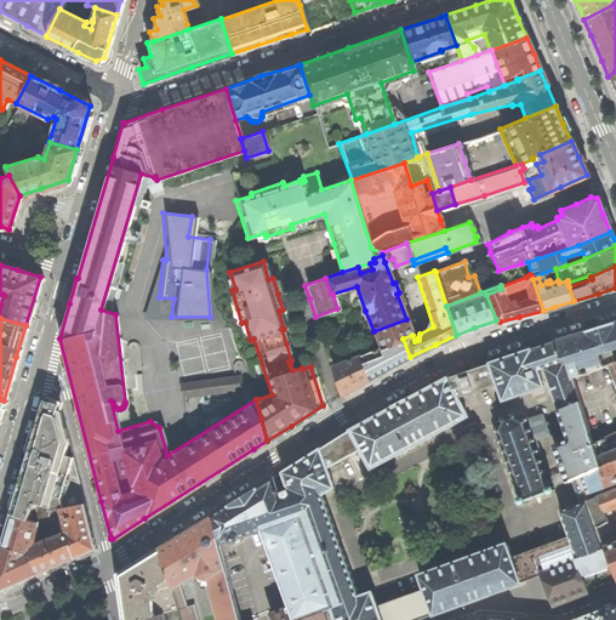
[(410,619),(427,614),(474,597),(539,574),(532,558),(569,545),(597,535),(594,527),(593,527),(581,494),(575,496),(576,502),(555,510),(565,535),(508,556),(503,541),(416,573),(421,587),(372,604),(368,591),(355,596),(318,493),(330,487),(324,467),(358,448),(368,466),(404,447),(404,448),(428,434),(428,433),(463,414),(454,397),(494,382),(500,399),(540,385),(534,369),(540,367),(565,438),(551,444),(564,481),(569,479),(598,467),(591,443),(589,441),(586,432),(586,431),(576,402),(577,400),(570,379),(572,377),(572,375),(577,373),(576,368),(583,365),(585,370),(599,364),(595,353),(611,348),(615,359),(615,319),(552,340),(507,356),(444,377),(348,428),(274,475),(317,596),(325,619),(410,619)]
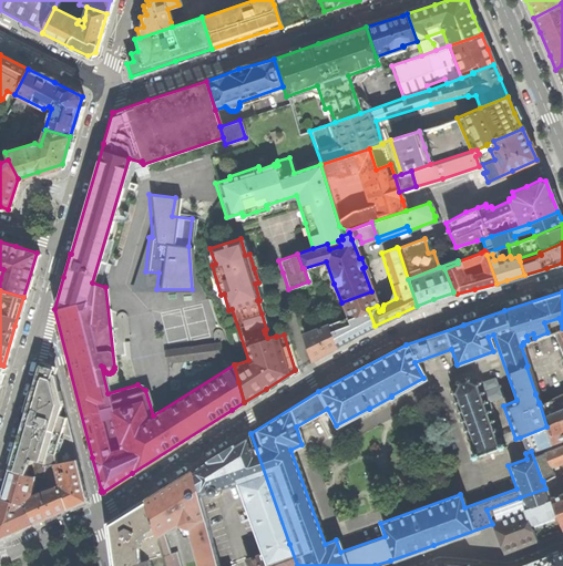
[(368,309),(377,306),(371,291),(341,302),(347,317),(327,325),(335,346),(356,335),(361,332),(375,326),(368,309)]
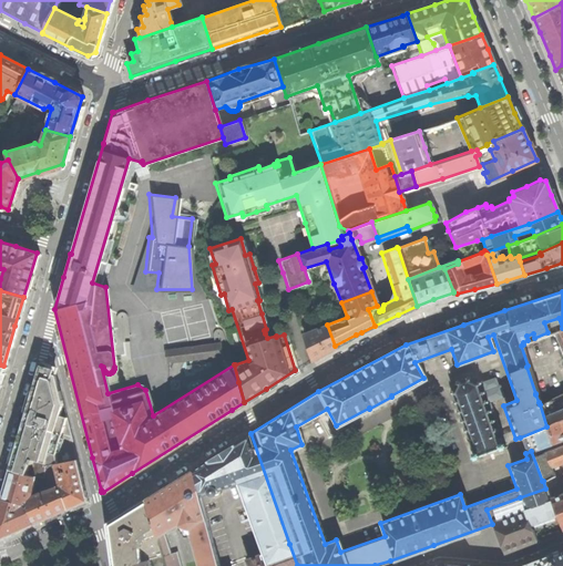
[(335,346),(327,325),(302,333),(310,361),(330,348),(335,346)]
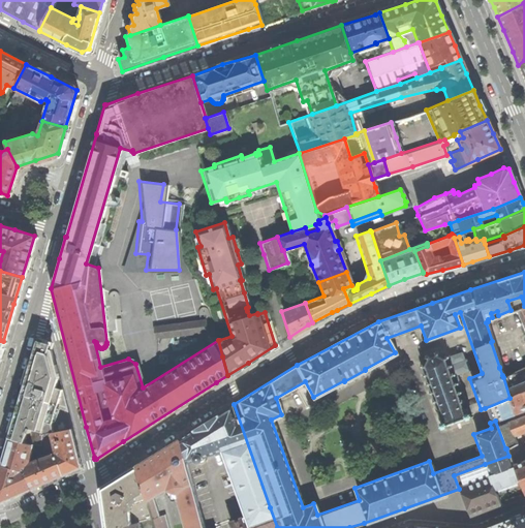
[(524,306),(514,310),(524,338),(524,306)]
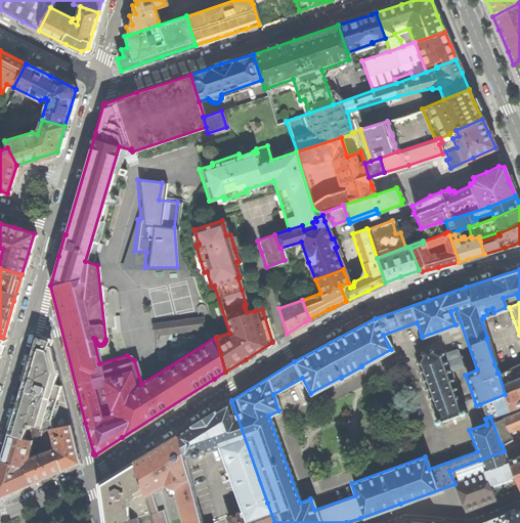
[(202,329),(201,315),(149,320),(150,334),(202,329)]
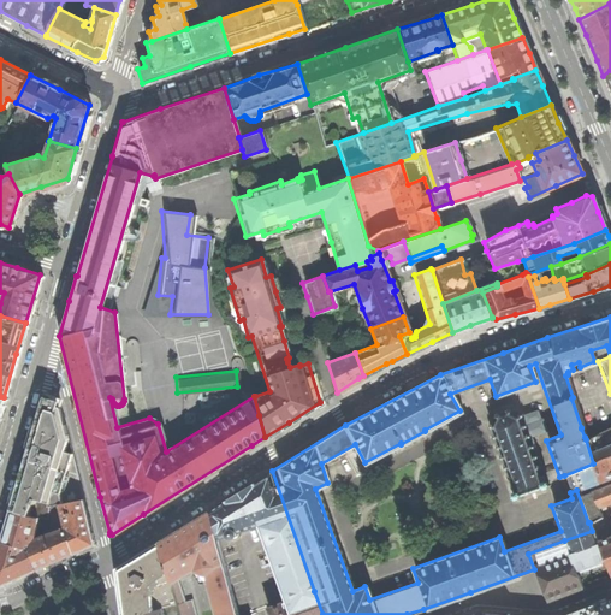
[(24,454),(7,509),(35,518),(46,518),(47,504),(57,503),(81,498),(69,450),(54,392),(41,396),(24,454)]
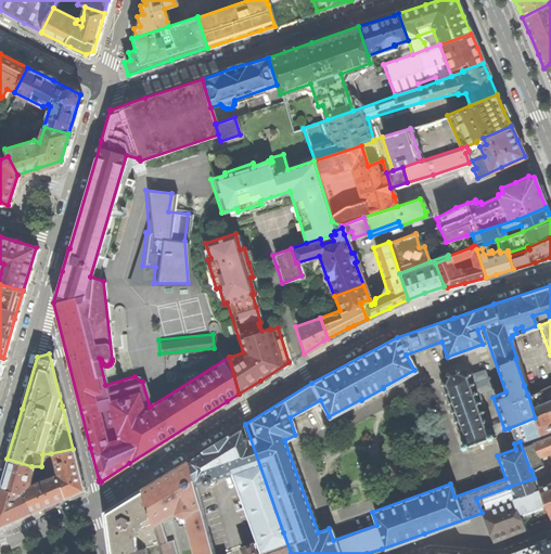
[(457,438),(461,450),(495,438),(489,426),(477,393),(490,387),(486,375),(485,376),(482,369),(470,373),(469,371),(457,365),(443,370),(437,383),(457,438)]
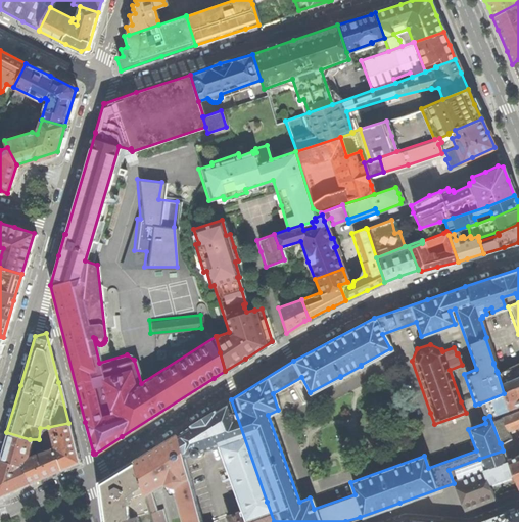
[(518,360),(497,371),(498,373),(504,393),(516,387),(518,385),(518,360)]
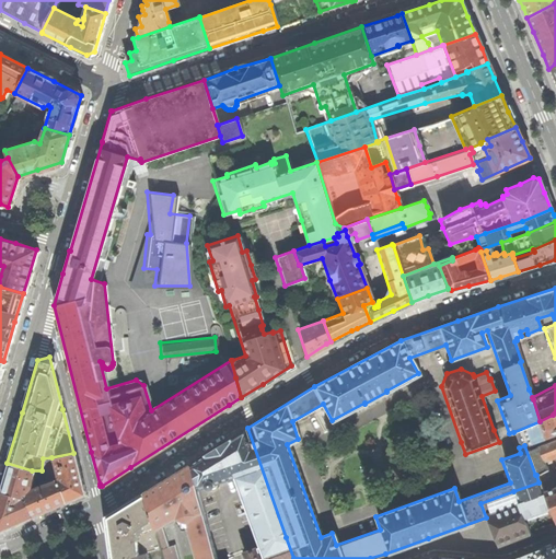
[(540,421),(513,432),(519,447),(524,445),(554,434),(555,432),(555,426),(553,415),(540,421)]
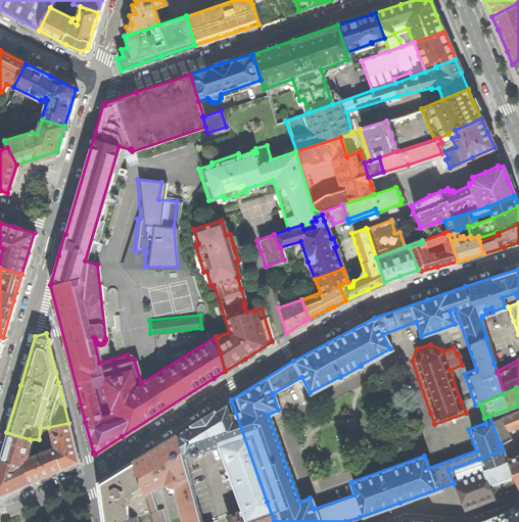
[(181,431),(176,433),(182,457),(191,454),(191,455),(192,456),(193,456),(194,457),(196,456),(197,456),(198,455),(198,454),(199,453),(199,451),(220,443),(244,509),(226,516),(228,521),(273,521),(267,502),(231,399),(181,431)]
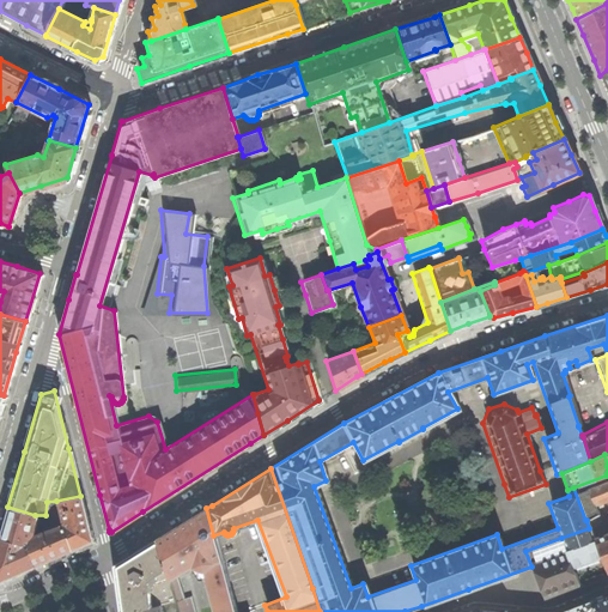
[(607,480),(606,476),(573,488),(585,520),(587,520),(596,514),(593,504),(607,497),(607,480)]
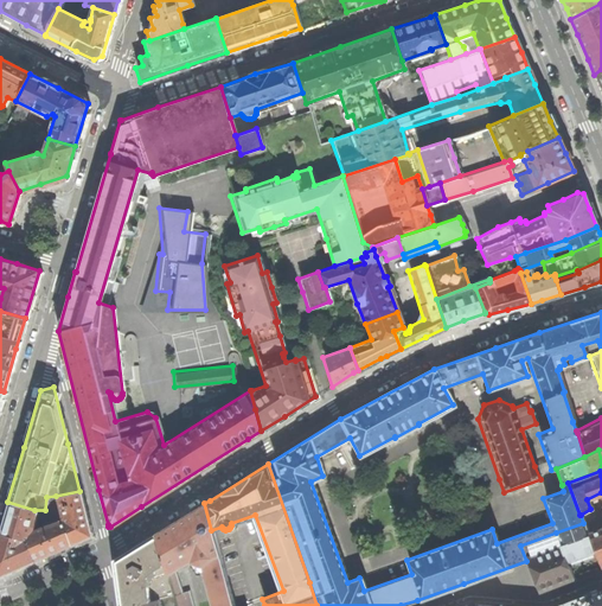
[(85,514),(79,491),(56,496),(69,546),(90,536),(85,514)]
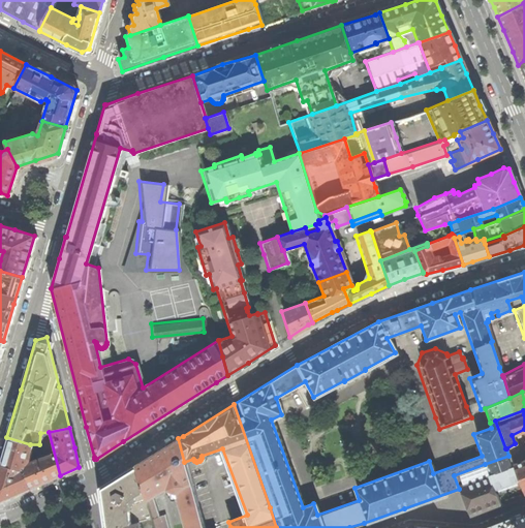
[(43,482),(60,475),(49,432),(40,433),(39,444),(39,445),(36,453),(38,458),(29,461),(29,463),(26,464),(25,465),(25,466),(27,471),(23,473),(29,489),(43,482)]
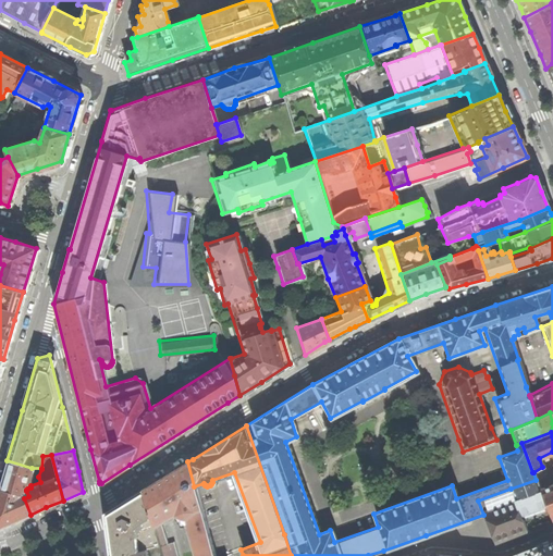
[(7,460),(0,484),(0,489),(17,494),(20,490),(26,491),(26,487),(28,486),(32,468),(7,460)]
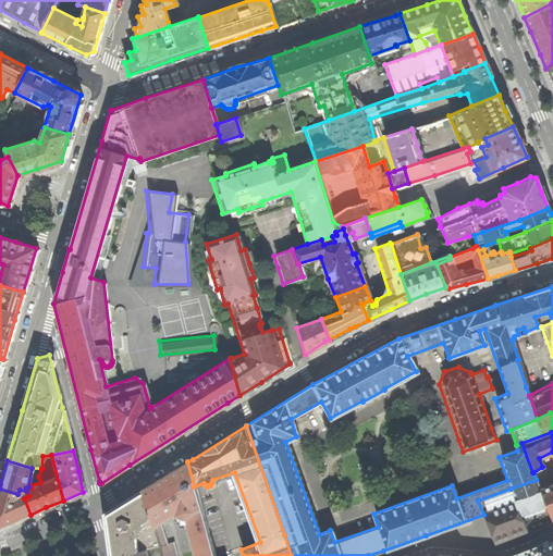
[(140,490),(151,529),(158,524),(174,514),(174,515),(183,518),(184,518),(194,555),(212,555),(194,486),(187,461),(167,474),(150,484),(150,483),(142,489),(143,490),(140,490)]
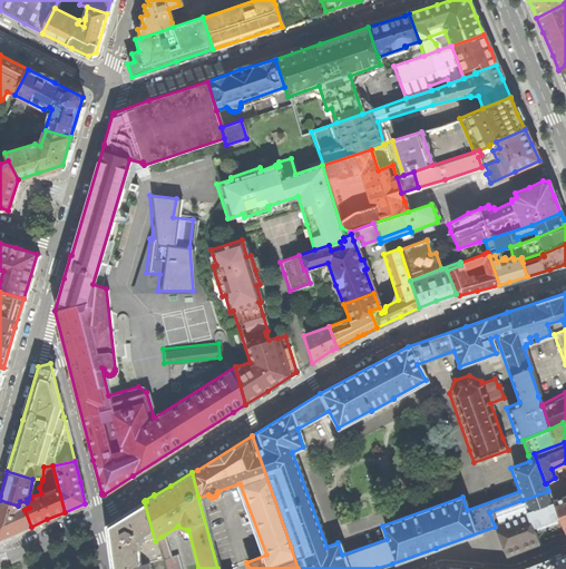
[(565,472),(555,478),(546,483),(548,491),(549,496),(565,490),(565,486),(564,482),(565,481),(565,472)]
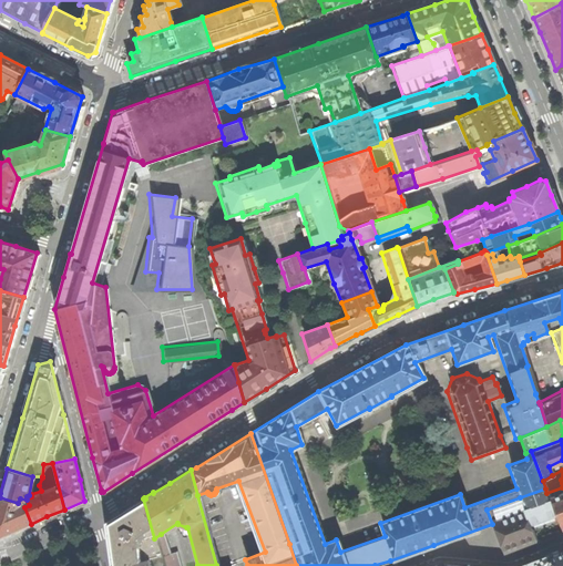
[(541,518),(555,514),(549,497),(546,493),(545,489),(520,497),(487,510),(492,524),(502,552),(534,539),(528,524),(541,518)]
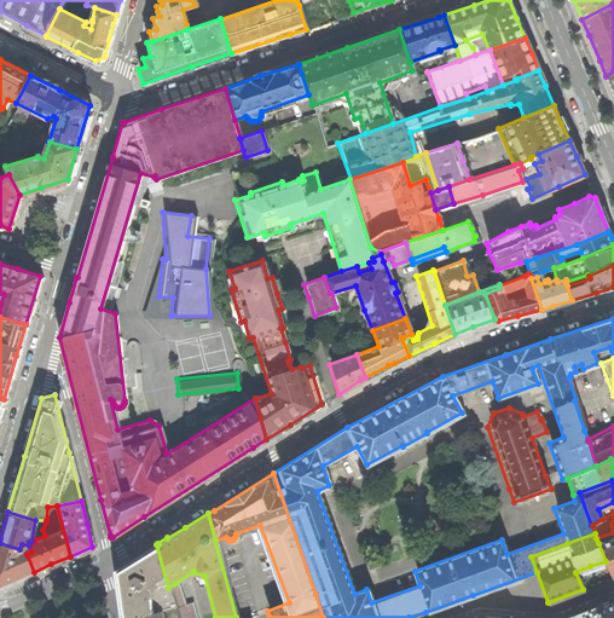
[(613,537),(598,543),(606,561),(612,578),(613,577),(613,537)]
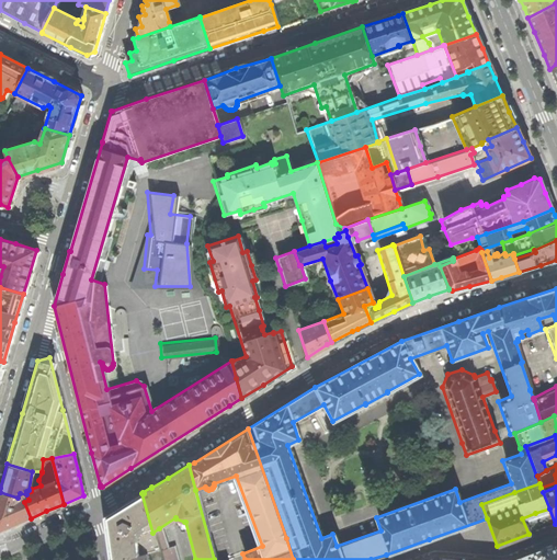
[(0,530),(13,526),(31,518),(24,502),(22,499),(18,498),(0,492),(0,530)]
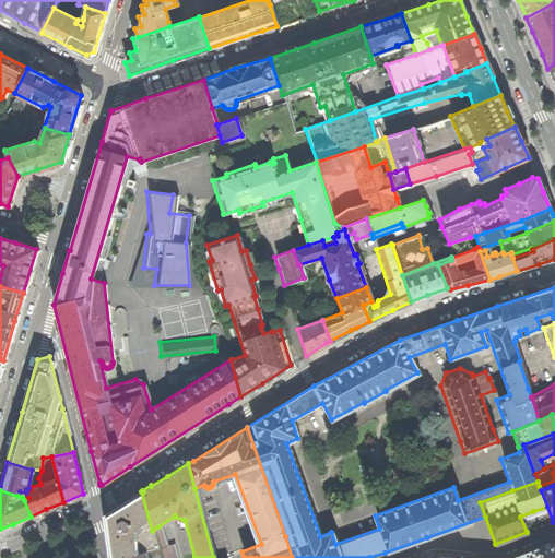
[(104,514),(109,557),(117,557),(144,550),(156,547),(152,531),(141,491),(126,501),(104,514)]
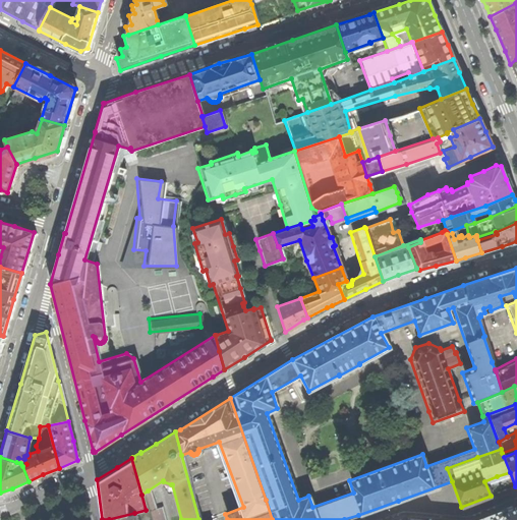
[(148,490),(141,495),(146,510),(149,519),(162,519),(159,507),(154,509),(148,490)]
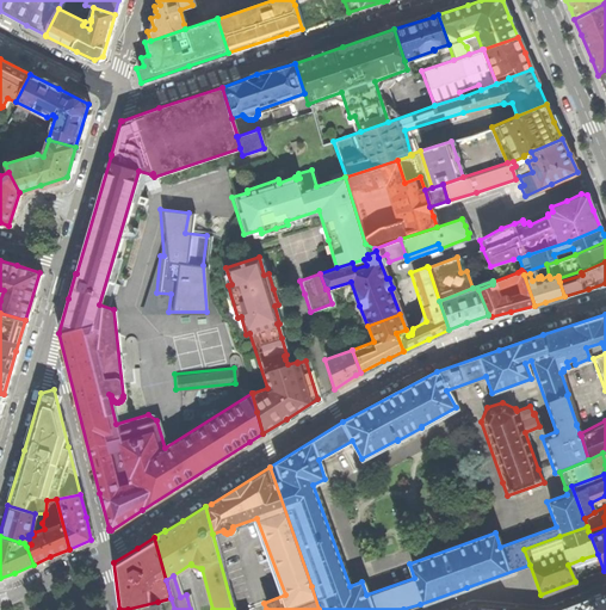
[(605,609),(605,590),(586,598),(593,609),(605,609)]
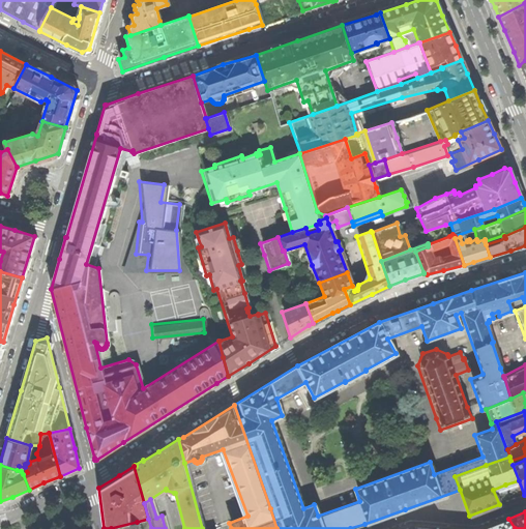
[(479,528),(515,528),(508,519),(479,528)]
